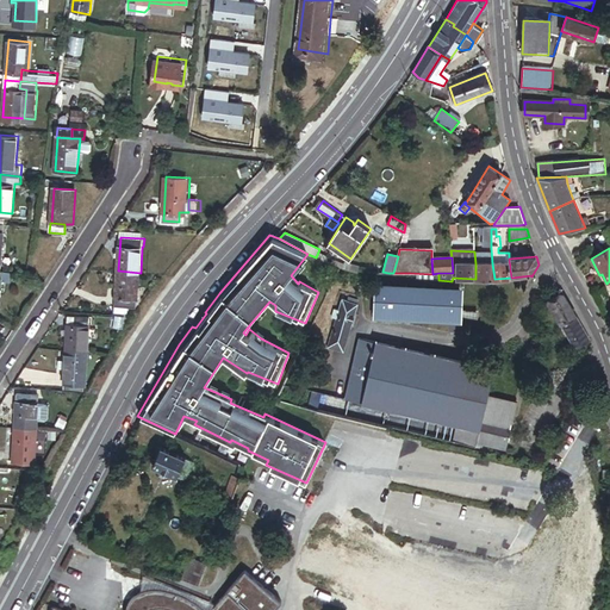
[(475,279),(495,279),(492,263),(475,263),(475,279)]
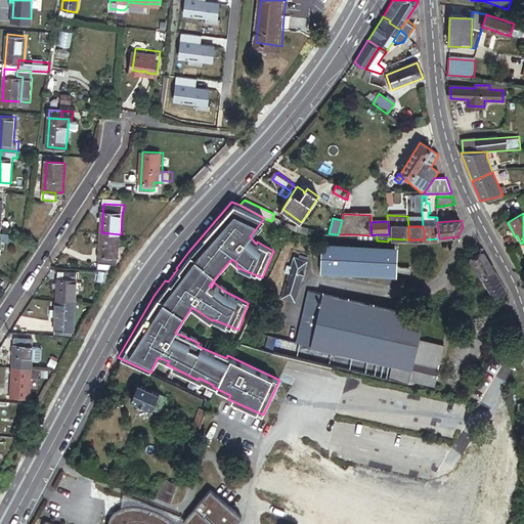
[(119,255),(121,234),(101,232),(99,265),(113,265),(113,262),(119,262),(119,255)]
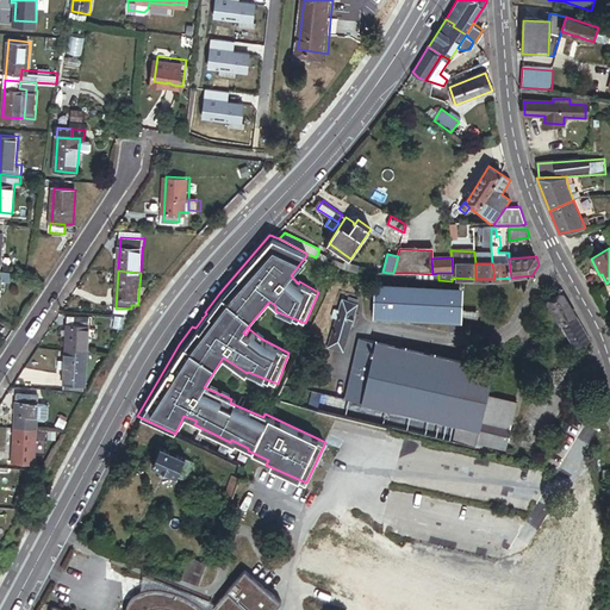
[(378,286),(377,311),(458,317),(460,291),(378,286)]
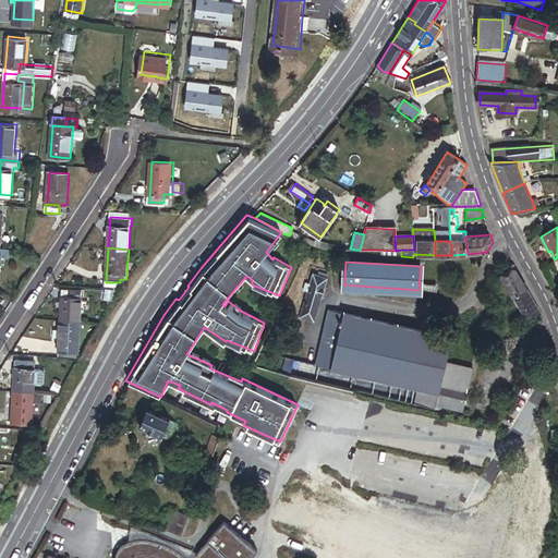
[(518,276),(514,270),(507,275),(518,294),(528,290),(520,275),(518,276)]
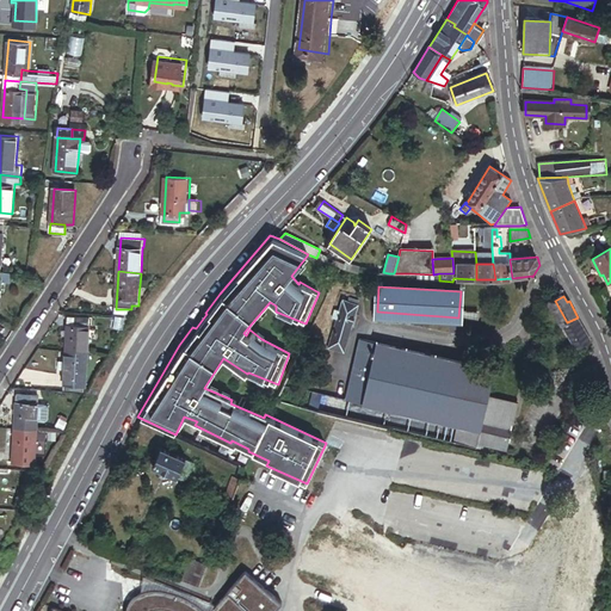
[(345,351),(359,304),(358,304),(359,300),(350,297),(349,301),(344,300),(340,310),(335,309),(333,318),(338,319),(329,347),(345,351)]
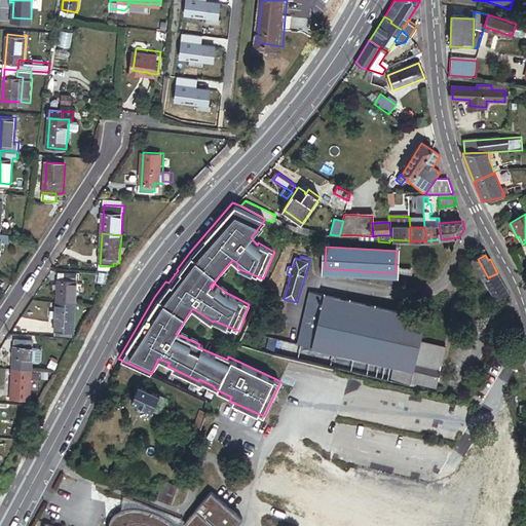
[(79,272),(61,271),(60,283),(57,282),(57,287),(60,287),(59,300),(78,301),(79,272)]
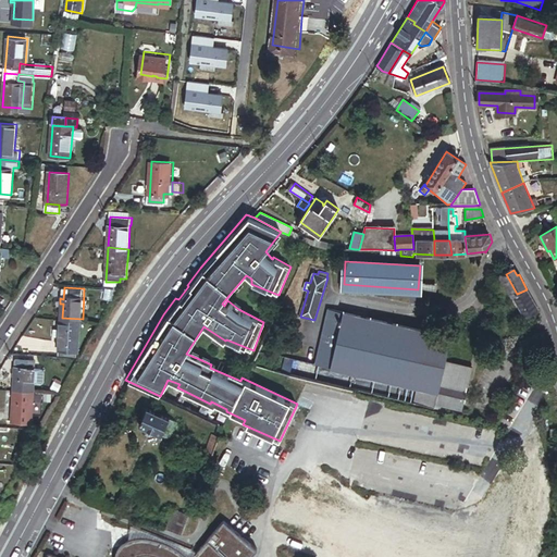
[(527,289),(517,294),(529,319),(539,313),(527,289)]
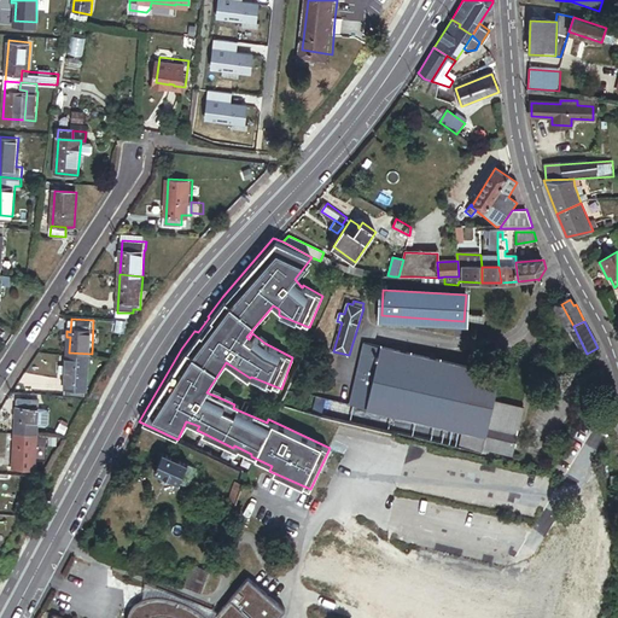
[(501,374),(367,342),(351,402),(462,430),(487,436),(488,430),(495,400),(501,374)]
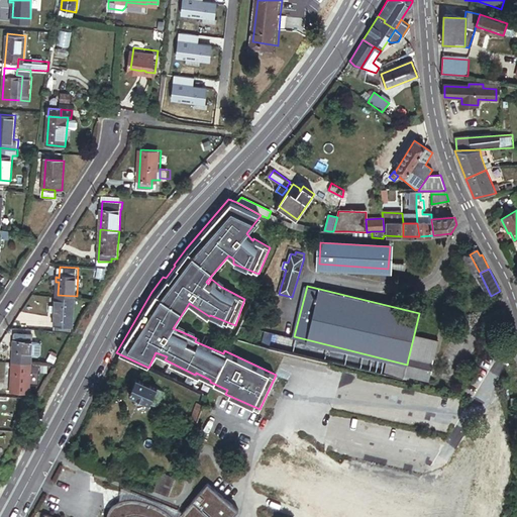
[(77,296),(58,295),(58,303),(57,311),(57,323),(70,324),(70,317),(75,317),(77,296)]
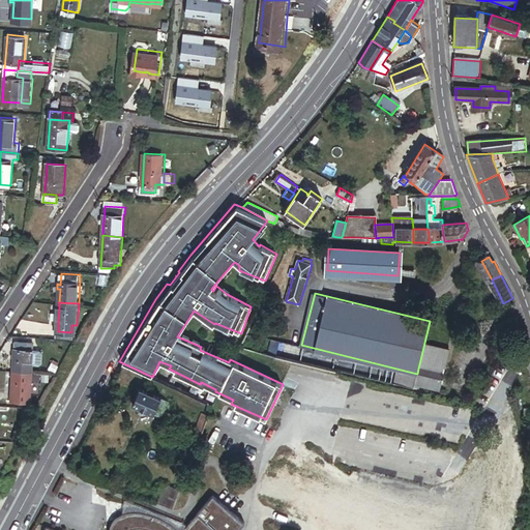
[(16,342),(13,371),(33,372),(35,350),(28,350),(28,343),(16,342)]
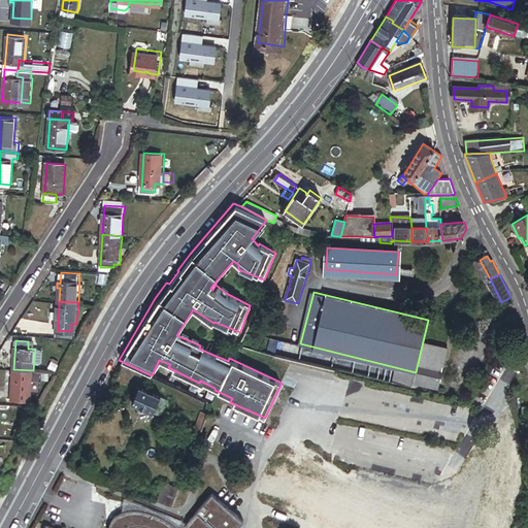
[(423,341),(417,367),(441,373),(449,348),(423,341)]
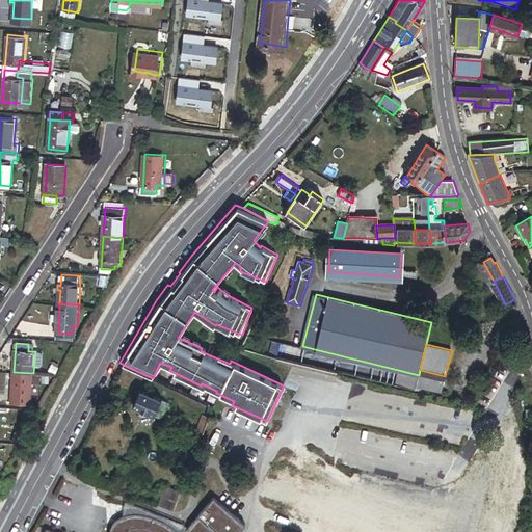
[(398,370),(395,386),(420,392),(421,389),(416,387),(419,375),(398,370)]
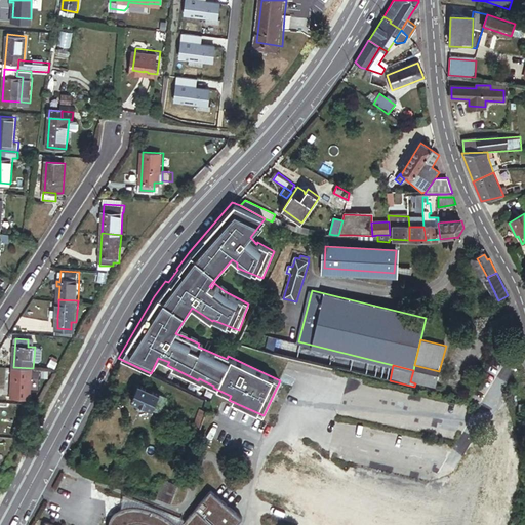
[(439,371),(414,365),(413,370),(410,381),(415,384),(435,388),(439,371)]
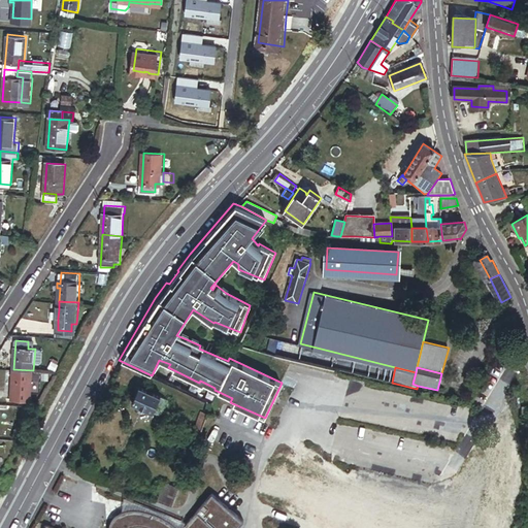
[(33,370),(13,369),(11,398),(25,399),(25,392),(32,393),(33,370)]
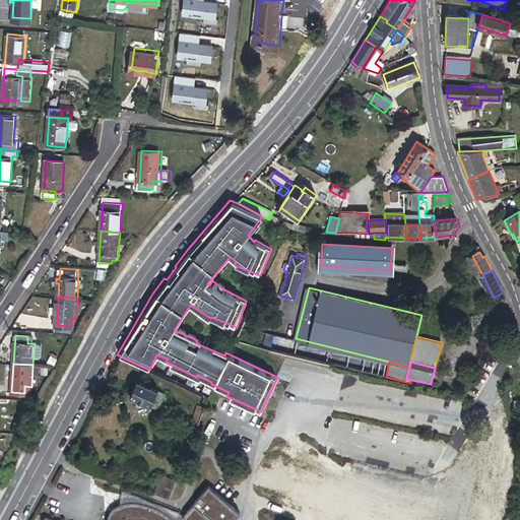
[(130,396),(152,406),(159,390),(138,380),(130,396)]
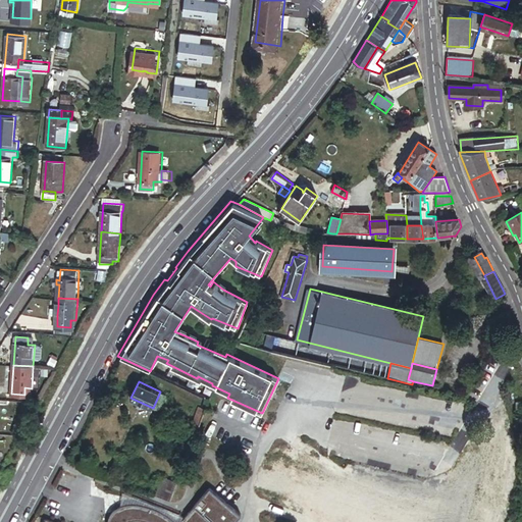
[(160,392),(153,408),(162,412),(169,396),(160,392)]
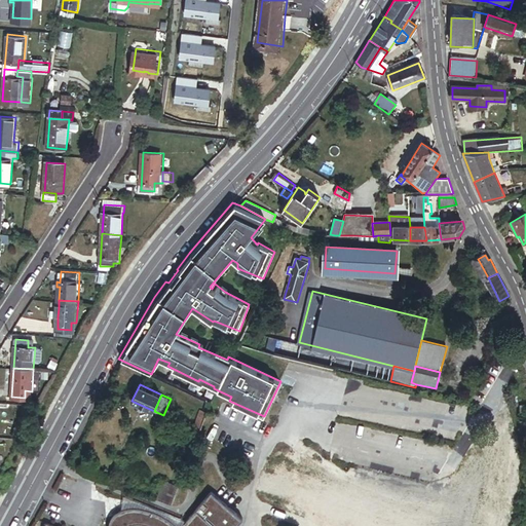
[(189,437),(196,439),(207,410),(199,408),(189,437)]
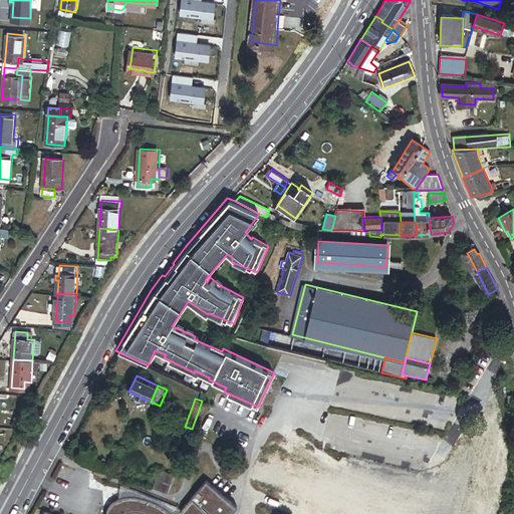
[(160,470),(154,486),(169,492),(175,475),(160,470)]
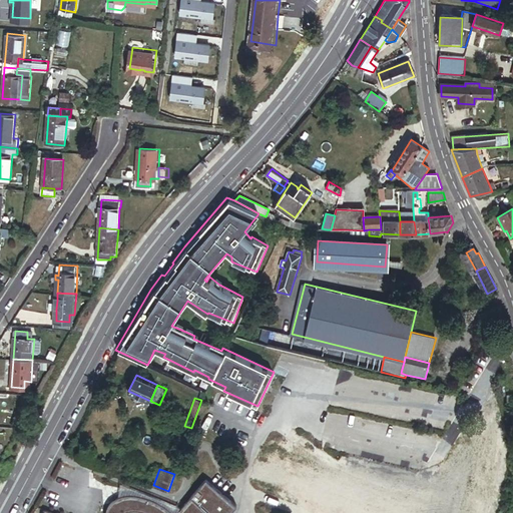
[(231,512),(237,506),(206,480),(177,512),(172,512),(168,510),(163,506),(153,501),(145,498),(137,496),(134,496),(128,496),(122,497),(119,498),(114,501),(111,504),(109,507),(108,510),(106,512),(231,512)]
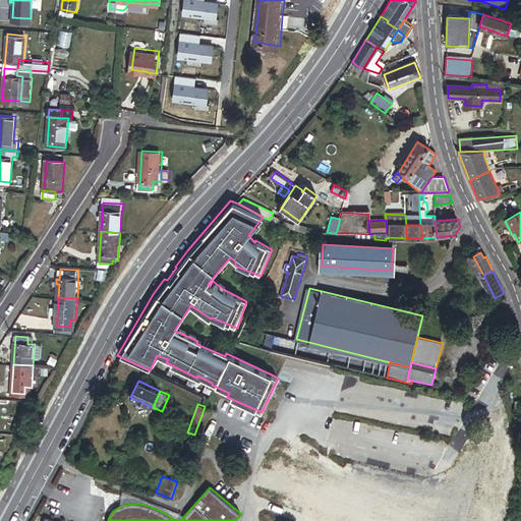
[(403,501),(400,509),(410,513),(413,505),(403,501)]
